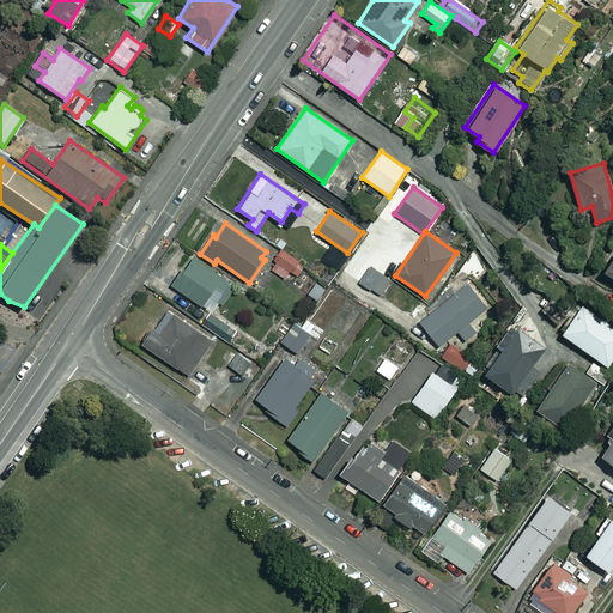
[(304,263),(281,252),(271,269),(285,277),(289,269),(298,275),(304,263)]
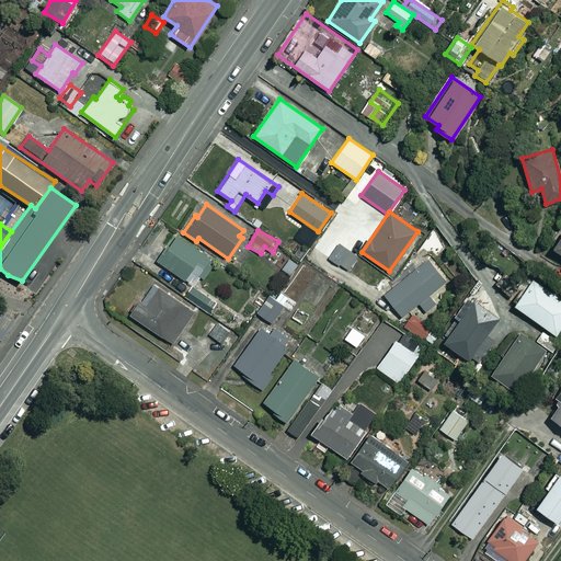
[(560,230),(551,245),(560,252),(560,230)]
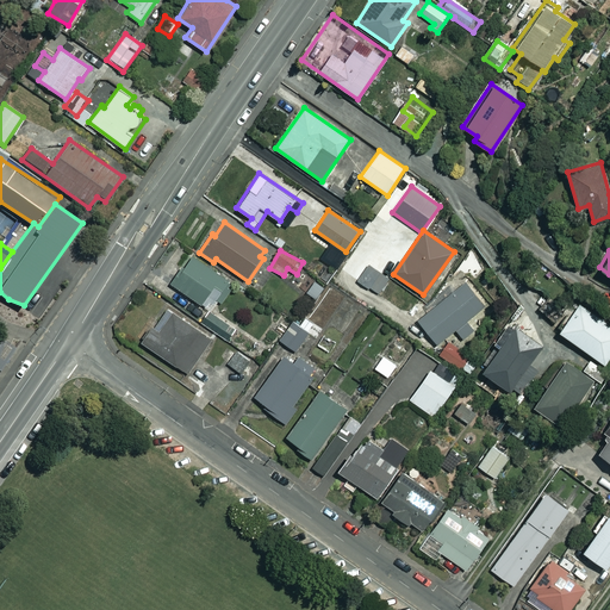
[(172,284),(210,310),(217,298),(222,300),(230,290),(225,286),(229,281),(191,254),(172,284)]
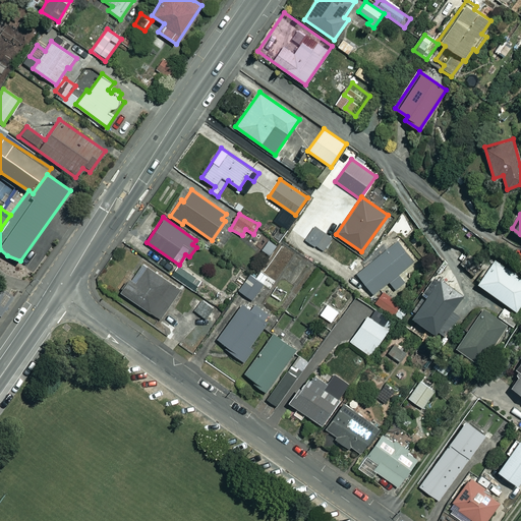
[(332,237),(315,228),(308,242),(325,250),(332,237)]
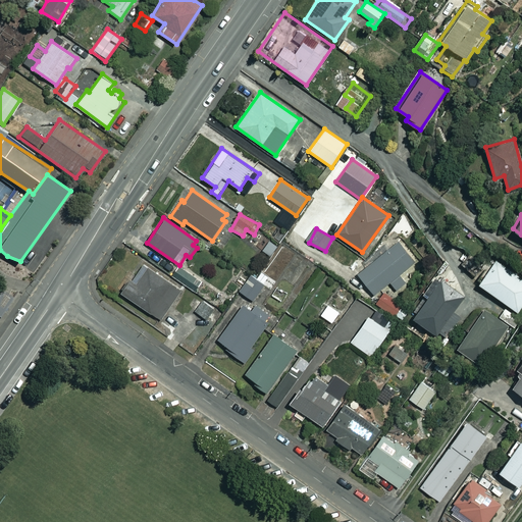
[(398,241),(348,280),(361,296),(369,289),(373,294),(389,281),(397,290),(406,282),(399,274),(415,261),(398,241)]
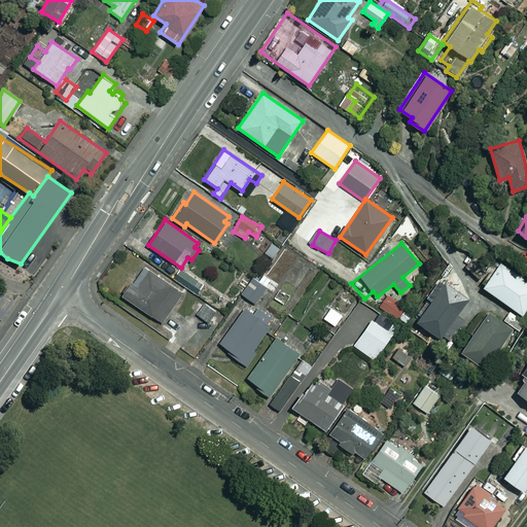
[(526,307),(526,281),(499,262),(483,286),(523,314),(526,307)]
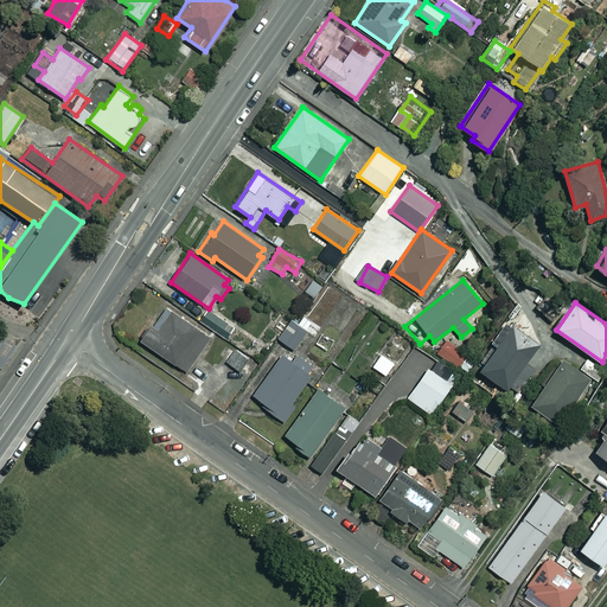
[(211,334),(164,304),(140,340),(186,371),(211,334)]
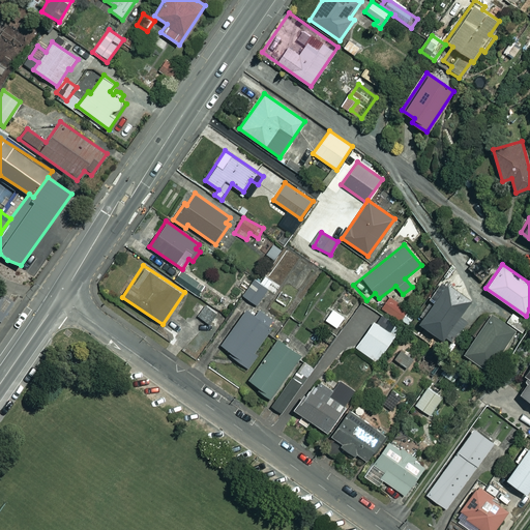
[(200,283),(182,270),(175,281),(193,293),(200,283)]
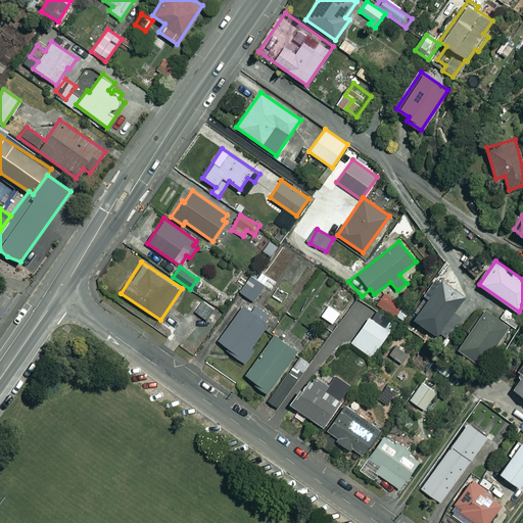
[(264,285),(249,275),(239,290),(252,300),(264,285)]
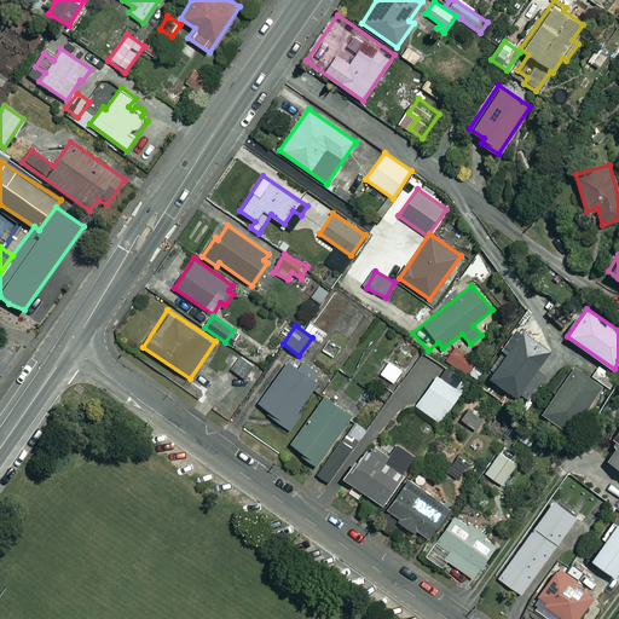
[(549,351),(515,327),(502,345),(509,350),(490,376),(516,395),(525,385),(536,393),(548,375),(537,368),(549,351)]
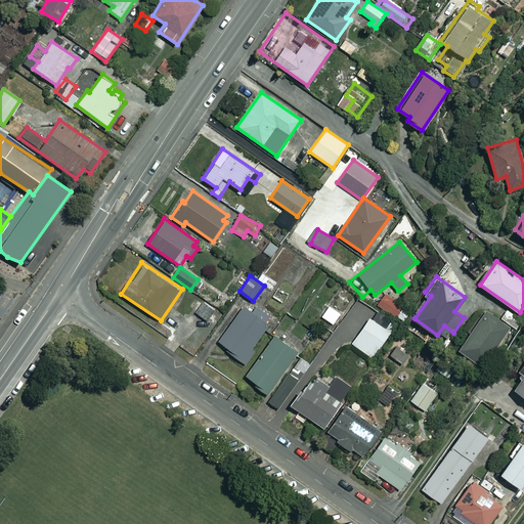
[(378,303),(391,315),(400,306),(387,293),(378,303)]
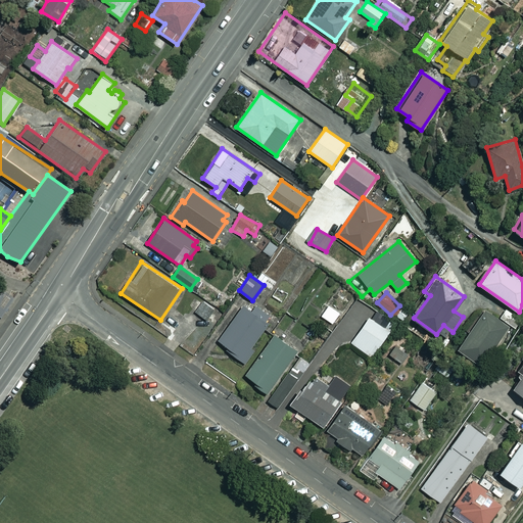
[(214,307),(203,300),(195,312),(205,319),(214,307)]
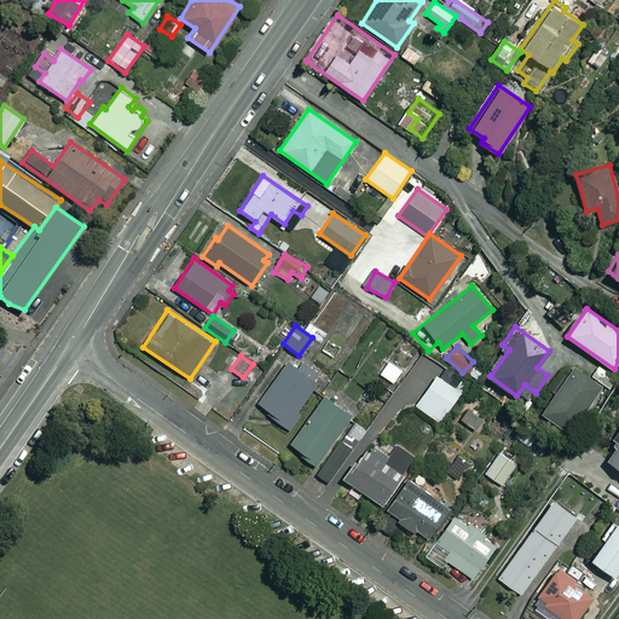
[(299,414),(295,411),(312,388),(322,394),(333,379),(302,357),(296,366),(288,362),(259,403),(270,410),(267,414),(288,428),(299,414)]
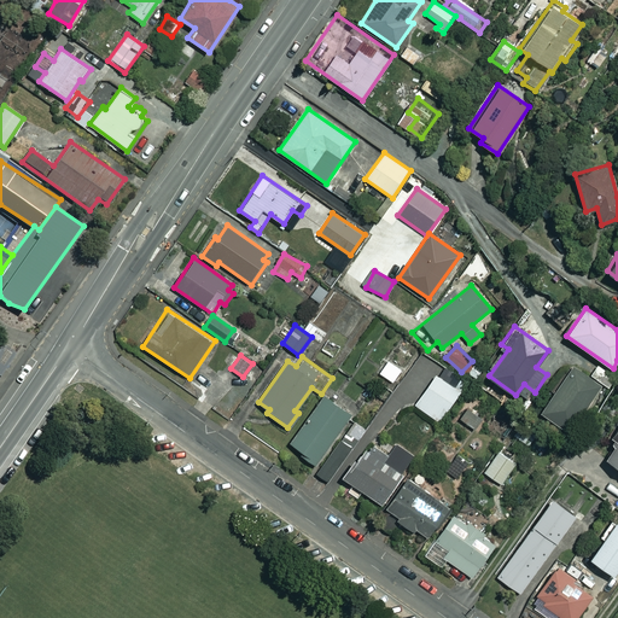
[(439,420),(459,390),(438,375),(444,367),(430,357),(417,377),(427,384),(414,404),(439,420)]
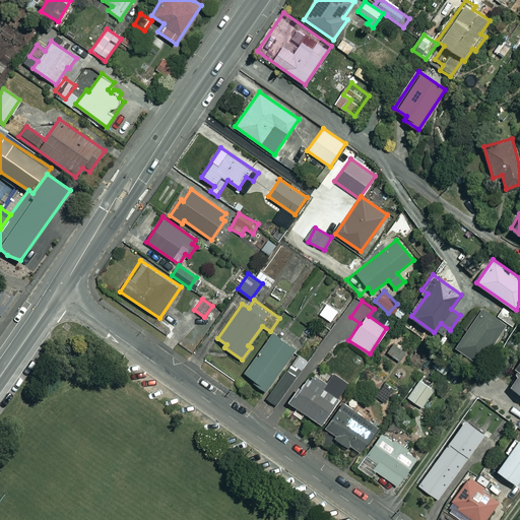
[(337,312),(326,303),(318,313),(329,322),(337,312)]
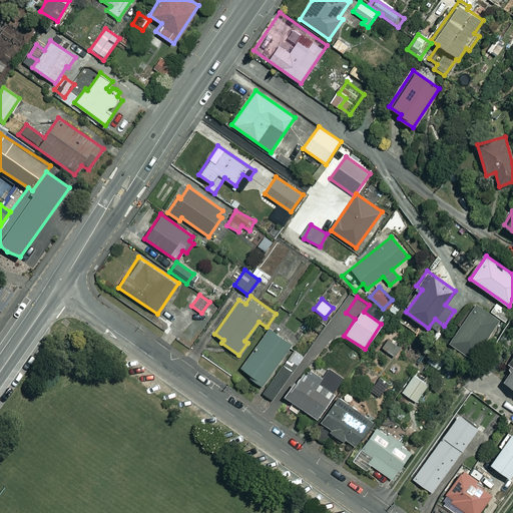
[(470,313),(465,309),(454,322),(459,326),(448,340),(470,357),(500,320),(478,303),(470,313)]
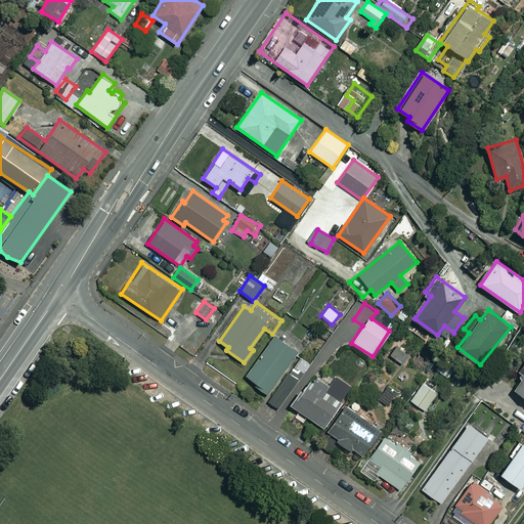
[(298,351),(275,336),(247,376),(268,392),(298,351)]
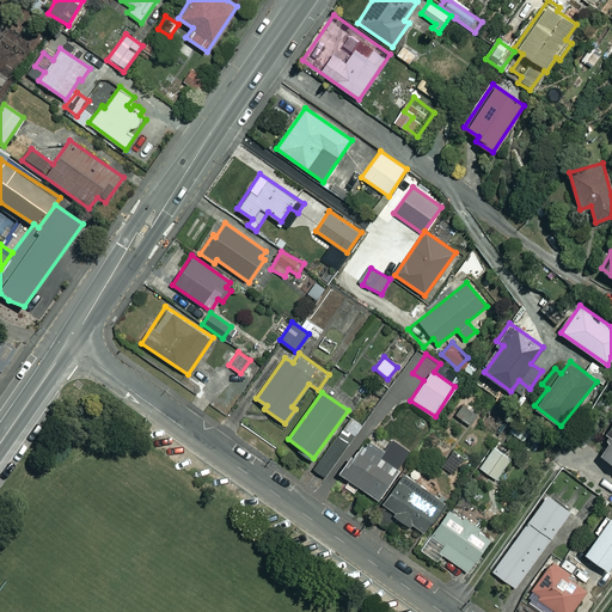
[(479,414),(465,403),(456,414),(470,424),(479,414)]
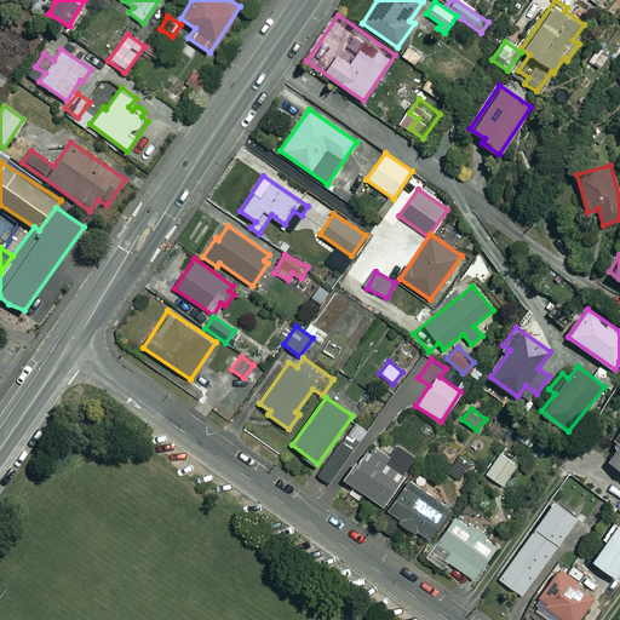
[(619,417),(610,431),(614,434),(612,437),(619,442),(607,459),(619,468),(619,417)]
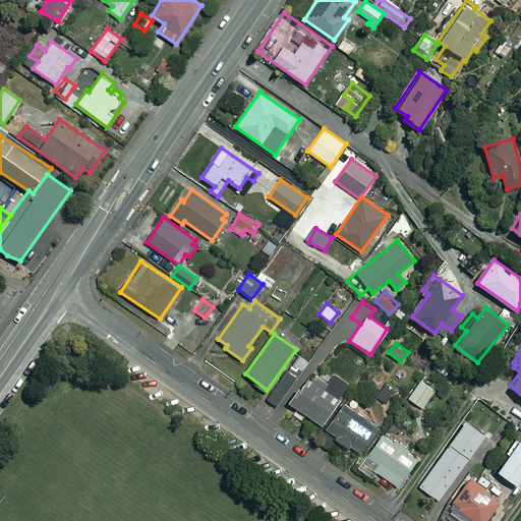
[(453,364),(441,355),(432,365),(446,374),(453,364)]
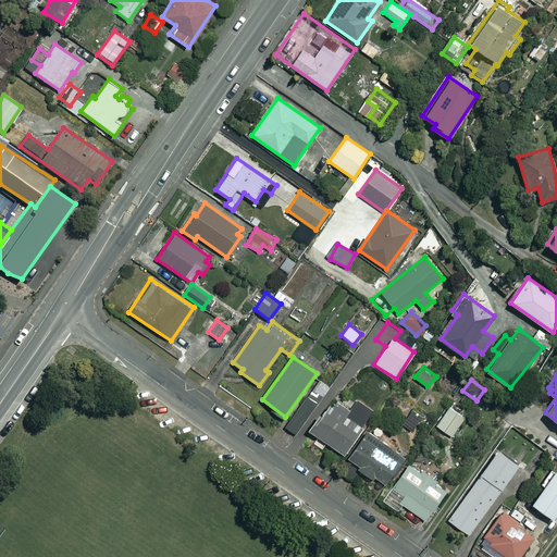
[(330,387),(320,381),(312,391),(322,398),(330,387)]
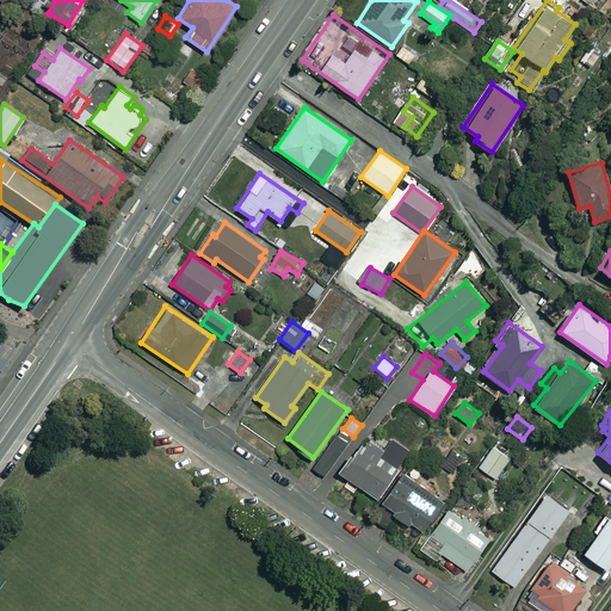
[(349,440),(337,433),(313,468),(325,476),(349,440)]
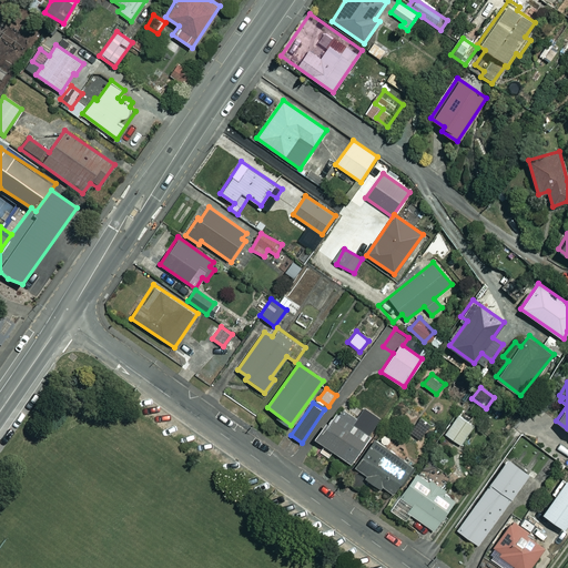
[(372,429),(342,406),(317,439),(347,462),(372,429)]
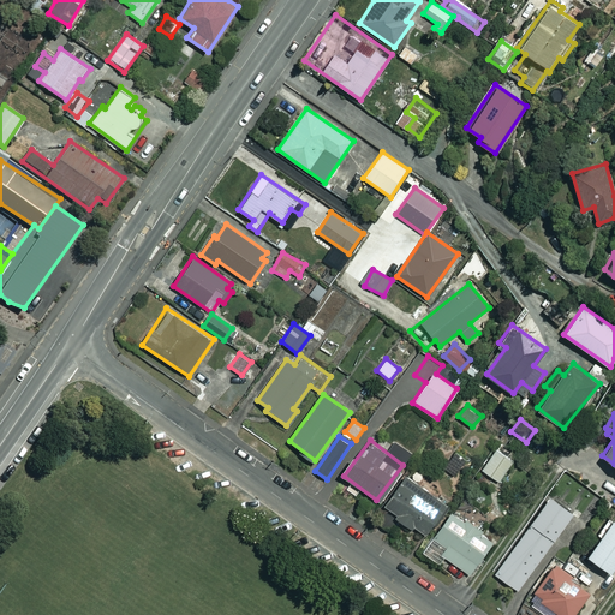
[(513,460),(495,448),(481,469),(499,481),(513,460)]
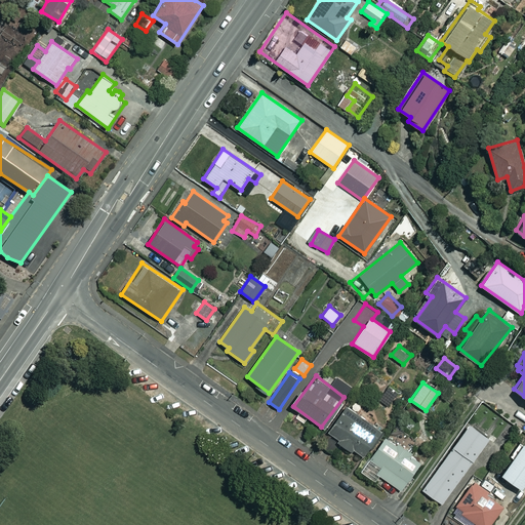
[(328,431),(362,456),(380,431),(346,406),(328,431)]
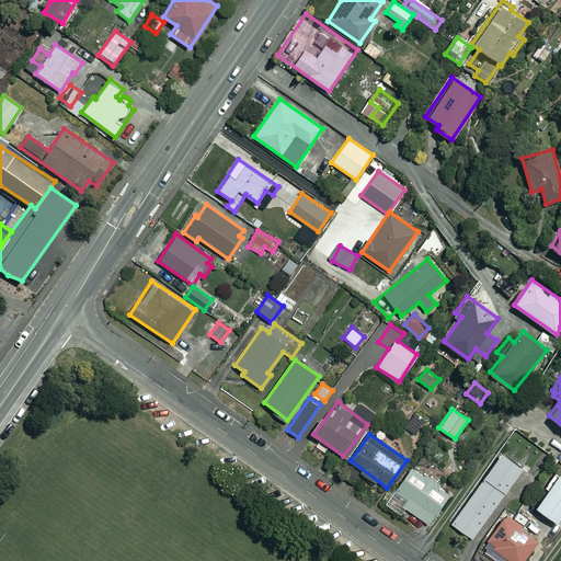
[(521,467),(500,451),(450,523),(471,537),(521,467)]
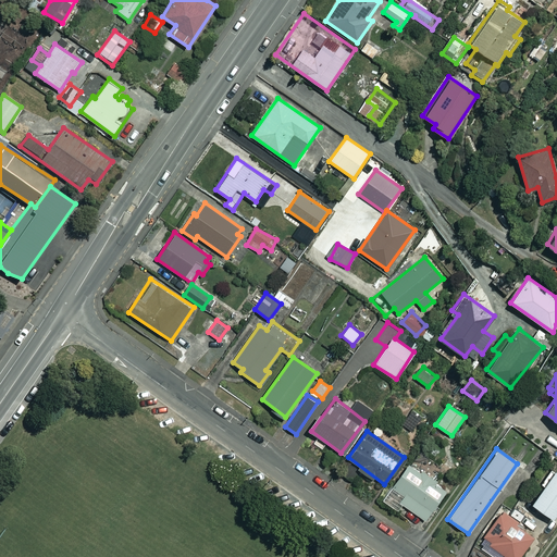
[(409,461),(380,504),(386,508),(387,506),(406,520),(412,511),(426,521),(448,490),(409,461)]
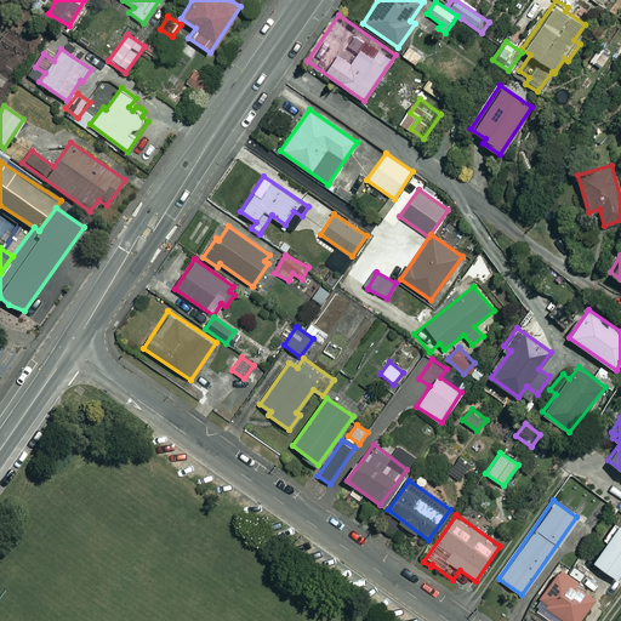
[(620,567),(620,524),(619,523),(592,559),(615,576),(620,567)]
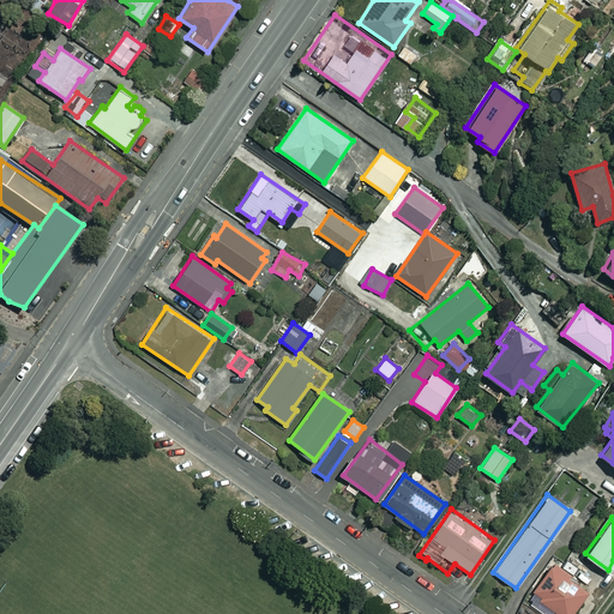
[(553,609),(549,613),(571,613),(588,590),(567,577),(571,573),(552,561),(533,590),(540,595),(537,599),(553,609)]
